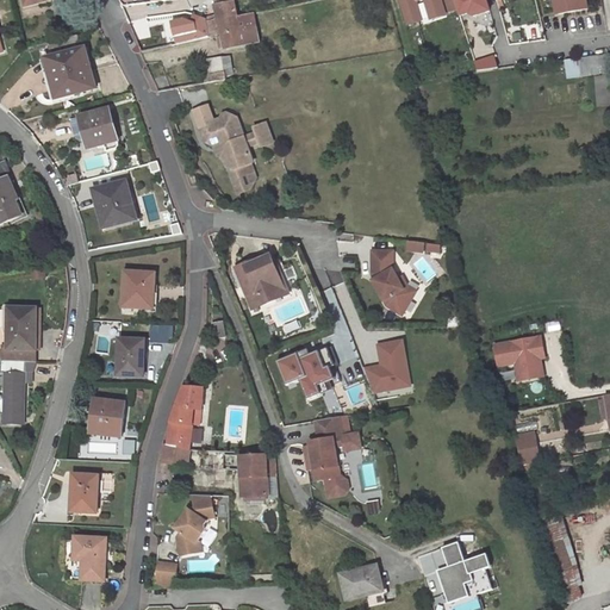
[(399,0),(408,25),(421,20),(415,1),(418,0),(425,0),(431,18),(444,13),(443,10),(456,6),(454,0),(399,0)]
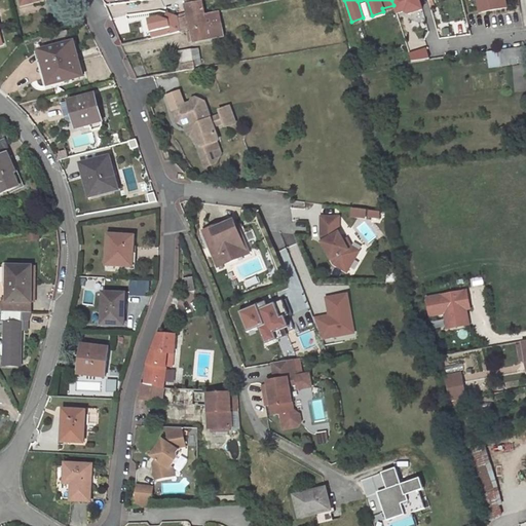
[(418,0),(392,0),(398,14),(403,12),(408,14),(422,10),(418,0)]
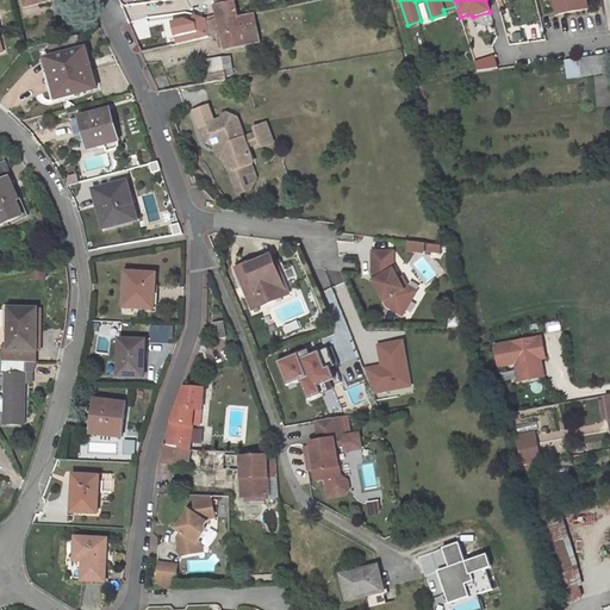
[(554,0),(558,16),(587,10),(585,0),(554,0)]
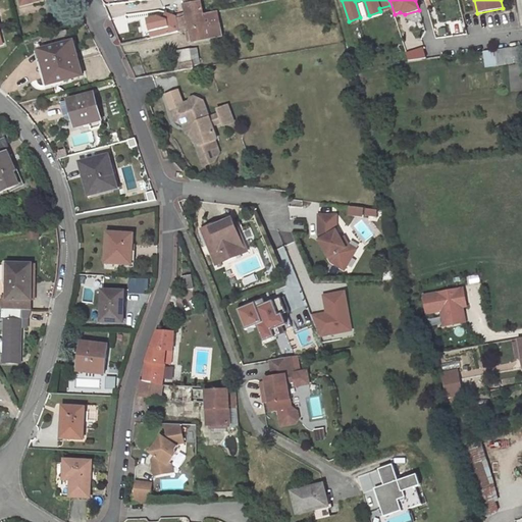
[(185,5),(188,17),(203,15),(201,2),(185,5)]
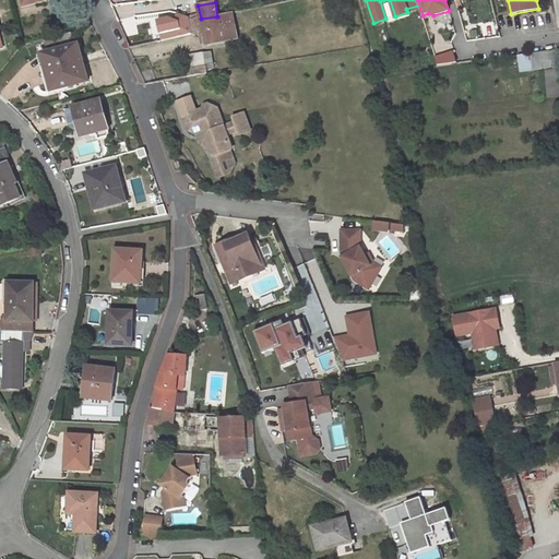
[(237,39),(232,13),(222,15),(217,16),(201,19),(198,20),(188,22),(190,34),(203,31),(204,34),(206,45),(237,39)]
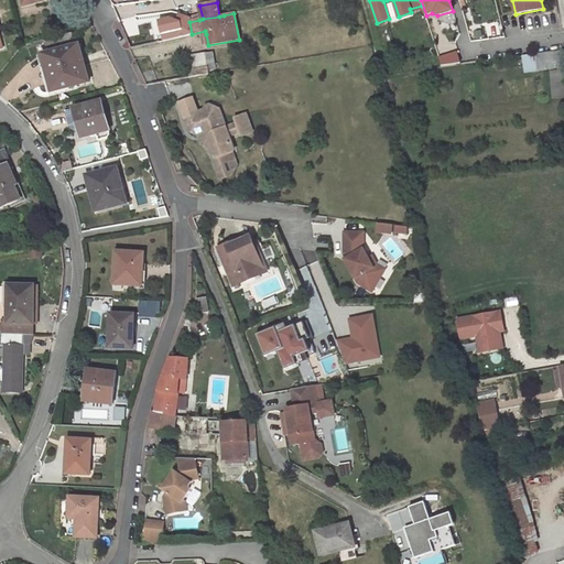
[(186,36),(184,23),(167,26),(170,40),(186,36)]
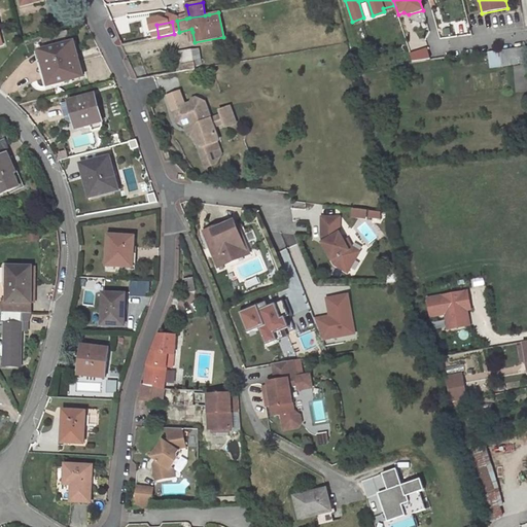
[(57,39),(55,34),(41,37),(42,42),(57,39)]
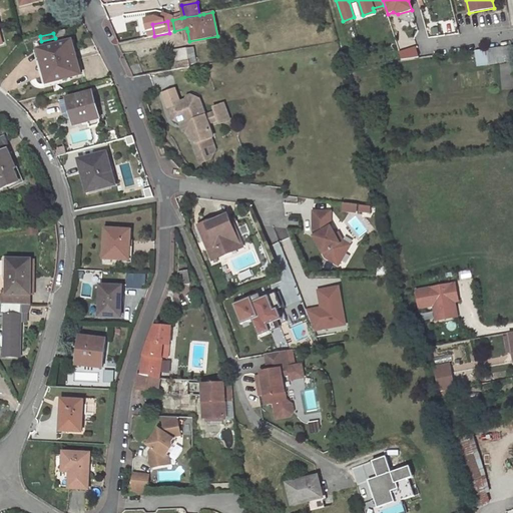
[(39,50),(48,84),(81,75),(72,41),(39,50)]
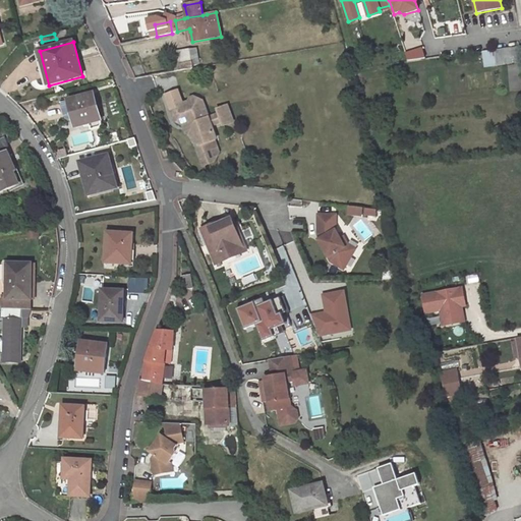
[(520,61),(519,47),(495,50),(497,64),(520,61)]
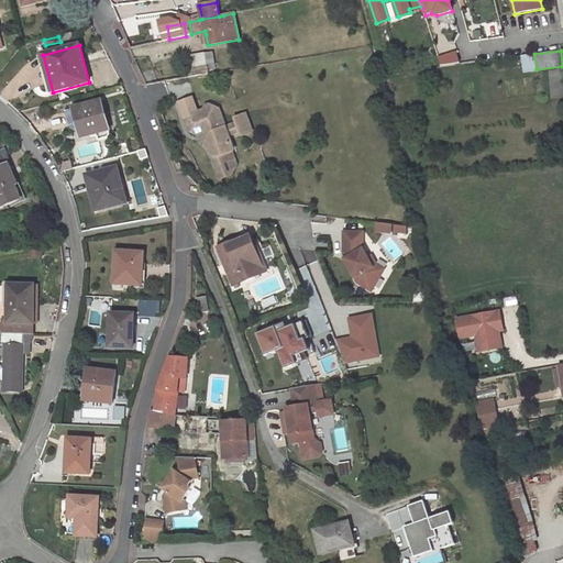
[(190,77),(208,75),(208,72),(216,69),(211,52),(192,55),(195,69),(189,70),(190,77)]
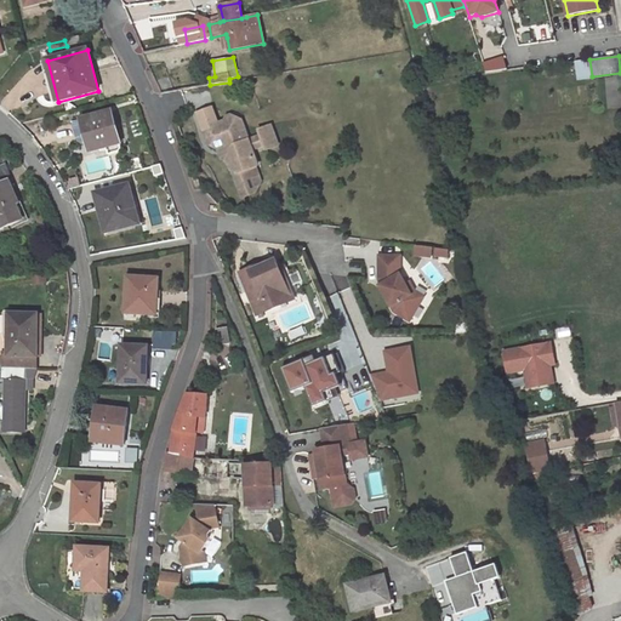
[(502,60),(485,64),(488,73),(507,70),(502,60)]
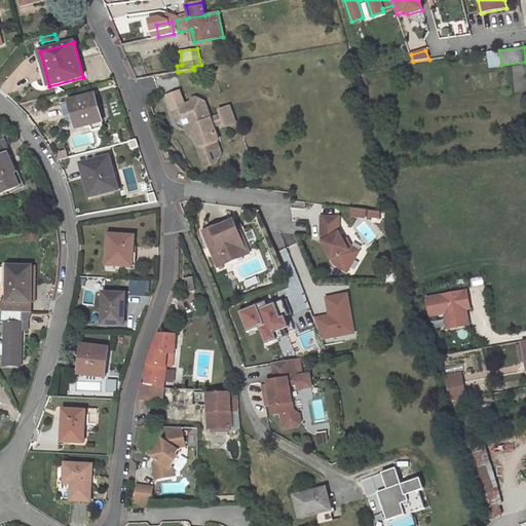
[(45,87),(49,86),(40,51),(36,52),(45,87)]
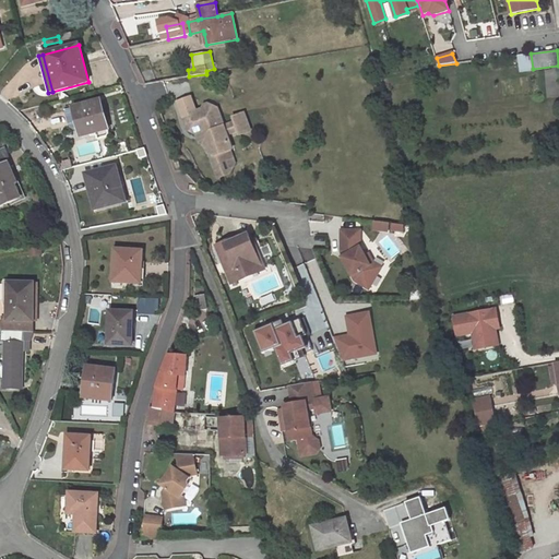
[(108,130),(100,100),(73,108),(82,137),(108,130)]
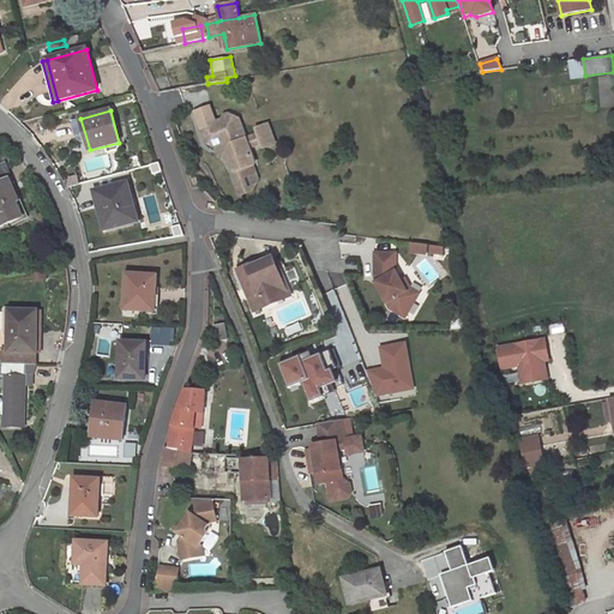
[(211,110),(197,116),(202,131),(215,126),(216,124),(211,110)]
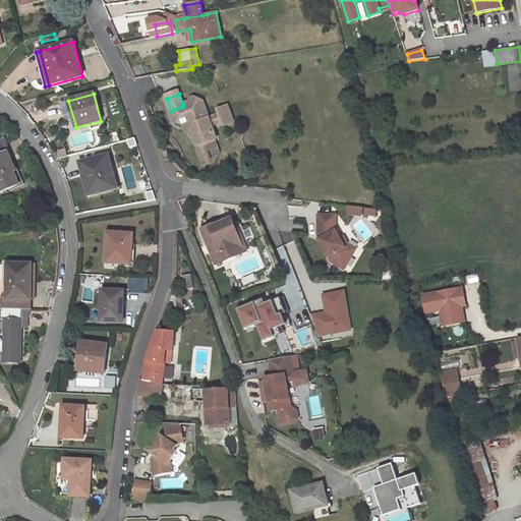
[(182,107),(171,111),(175,122),(181,124),(184,123),(188,134),(191,135),(193,142),(200,145),(197,151),(204,166),(216,162),(214,156),(209,142),(215,140),(217,139),(212,126),(211,124),(222,120),(222,122),(224,126),(233,122),(228,107),(218,110),(220,115),(209,119),(203,102),(194,98),(190,99),(187,107),(183,105),(182,107)]
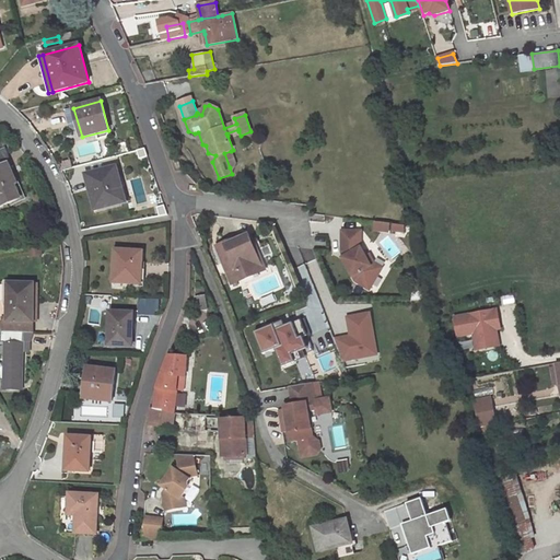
[(12,163),(7,150),(0,152),(0,207),(21,198),(15,184),(18,184),(10,164),(12,163)]
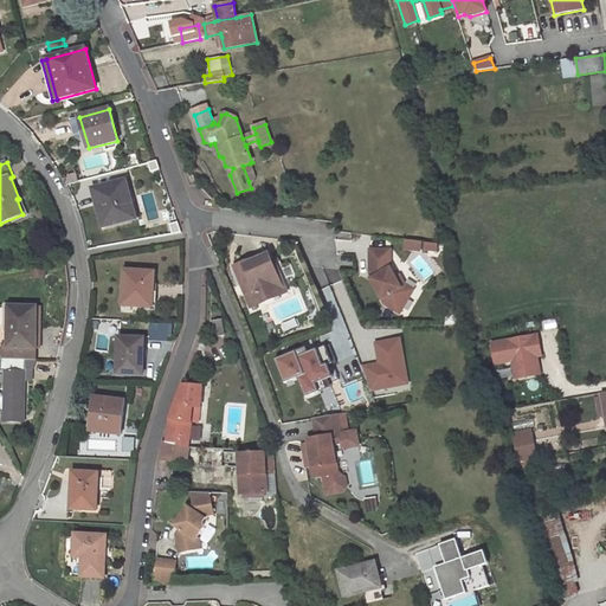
[(243,166),(249,181),(256,179),(250,163),(243,166)]
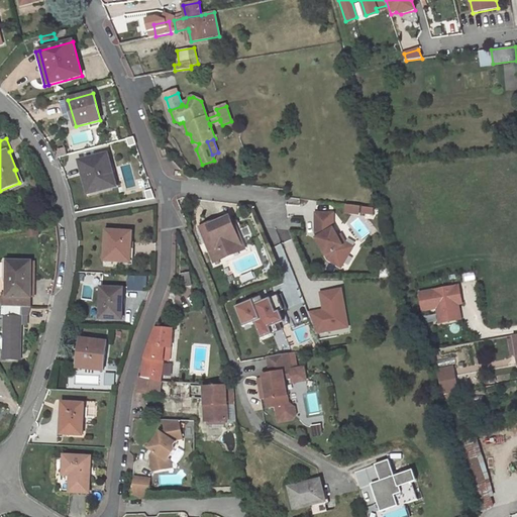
[(99,187),(115,183),(107,153),(80,162),(88,194),(100,191),(99,187)]
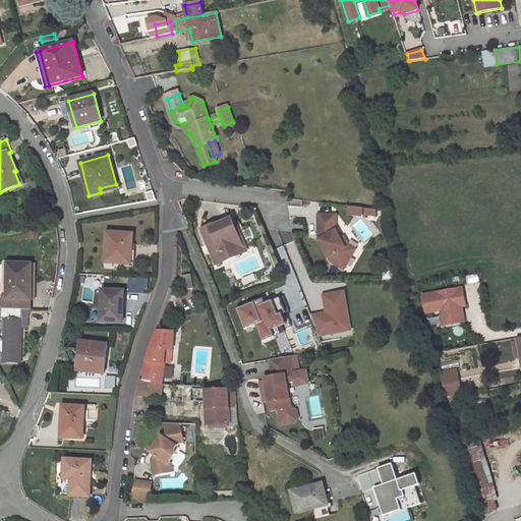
[(349,215),(378,218),(379,210),(350,207),(349,215)]
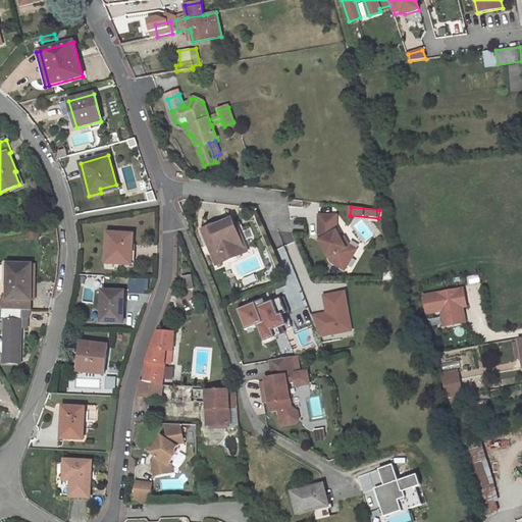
[(337,215),(319,215),(318,235),(321,239),(319,240),(331,262),(345,270),(355,254),(346,248),(342,240),(336,230),(337,215)]
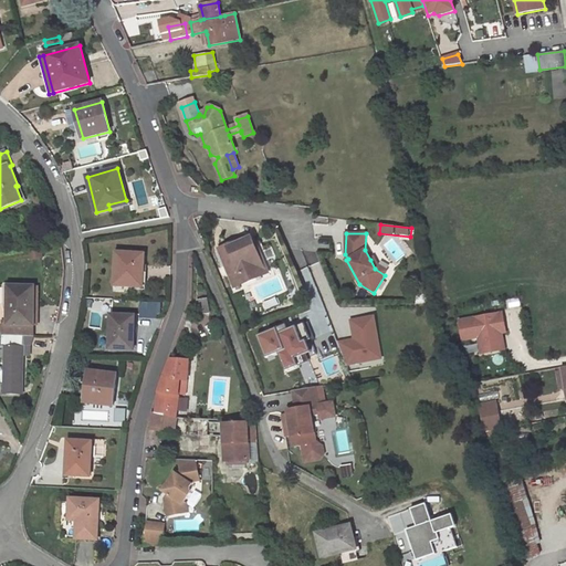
[(249,239),(219,251),(232,283),(243,279),(245,283),(255,279),(253,273),(266,268),(255,243),(252,244),(249,239)]
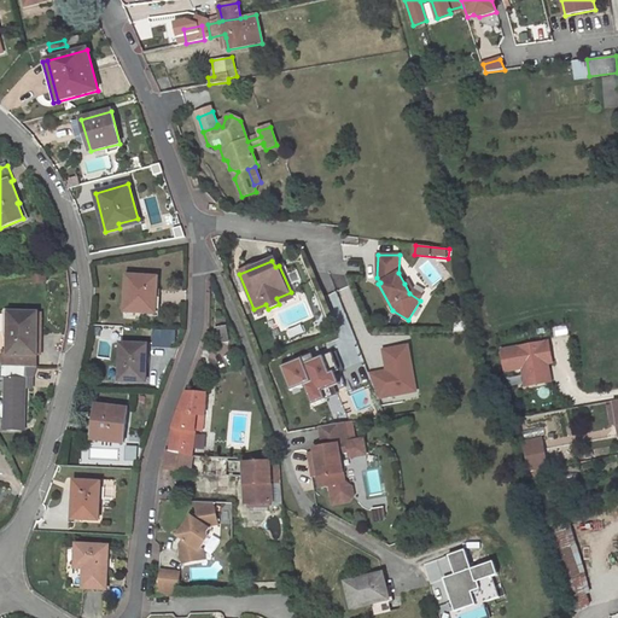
[(45,272),(33,274),(35,284),(47,283),(45,272)]
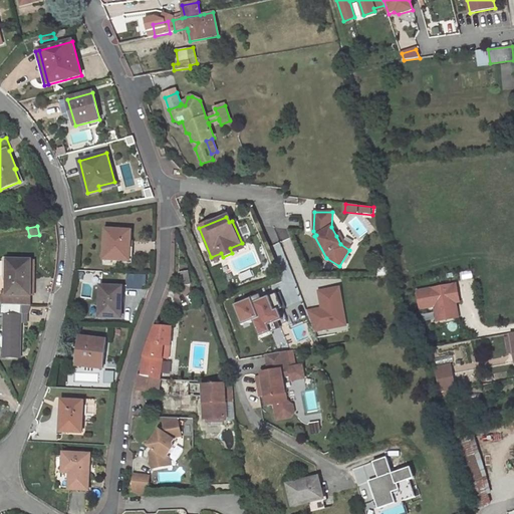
[(129,261),(131,232),(106,230),(104,259),(129,261)]
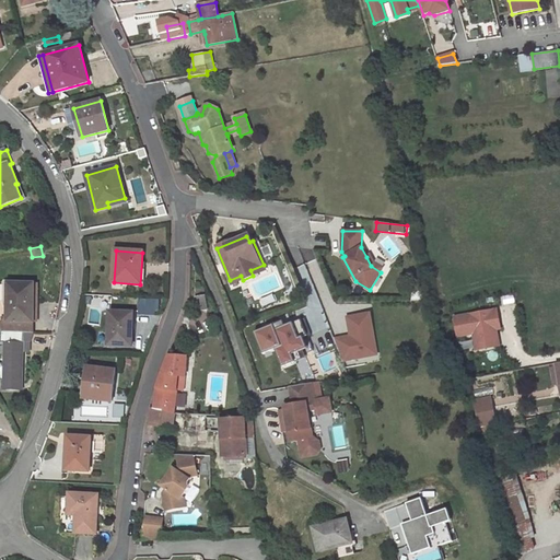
[(371,266),(381,272),(383,268),(374,264),(370,255),(366,257),(371,266)]
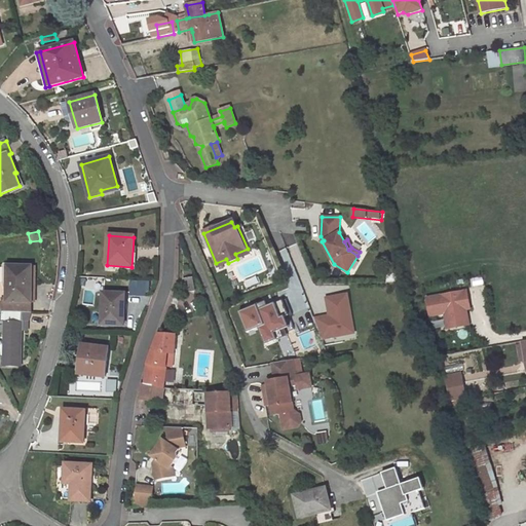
[(250,254),(248,249),(235,254),(237,259),(250,254)]
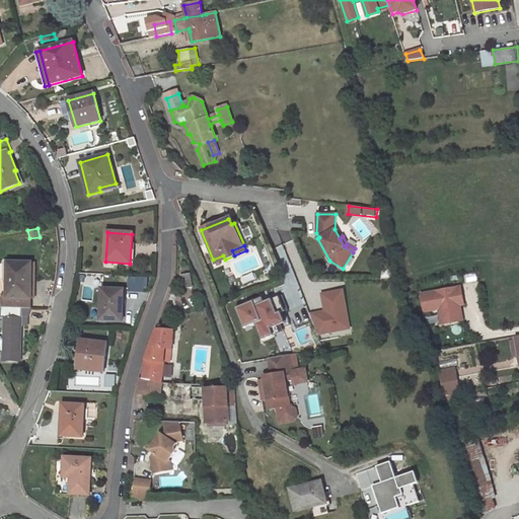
[(223,255),(213,260),(215,264),(225,260),(223,255)]
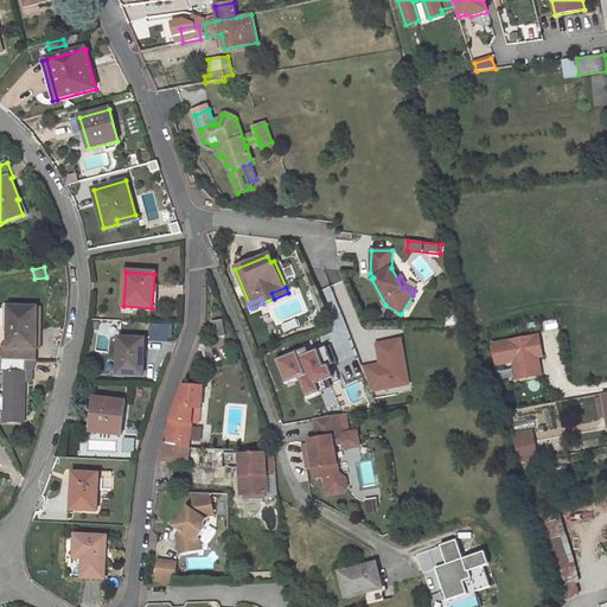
[(0,358),(2,359),(37,360),(38,308),(10,307),(8,347),(2,346),(2,351),(2,353),(0,353),(0,358)]
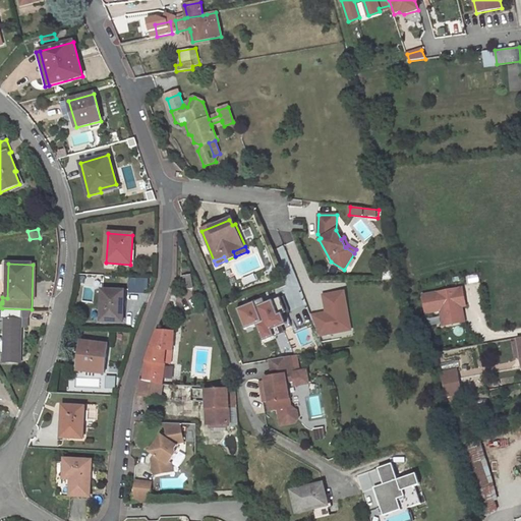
[(182,277),(184,290),(193,288),(191,276),(182,277)]
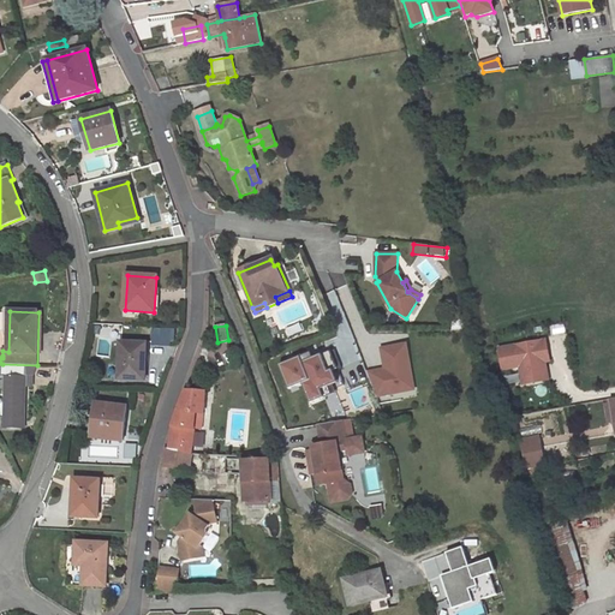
[(153,345),(175,345),(175,329),(154,329),(153,345)]
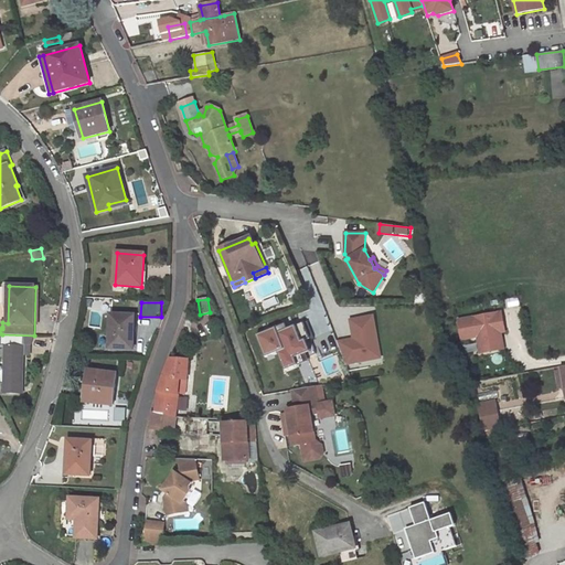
[(501,313),(458,321),(462,341),(478,338),(483,337),(487,353),(504,350),(501,333),(500,326),(503,326),(501,313)]
